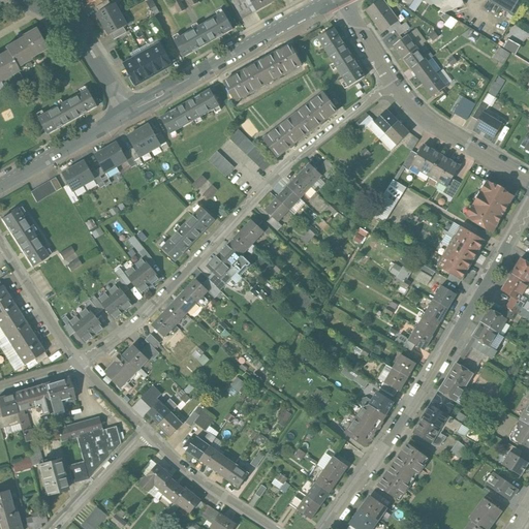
[(173,0),(180,12),(192,6),(188,0),(173,0)]
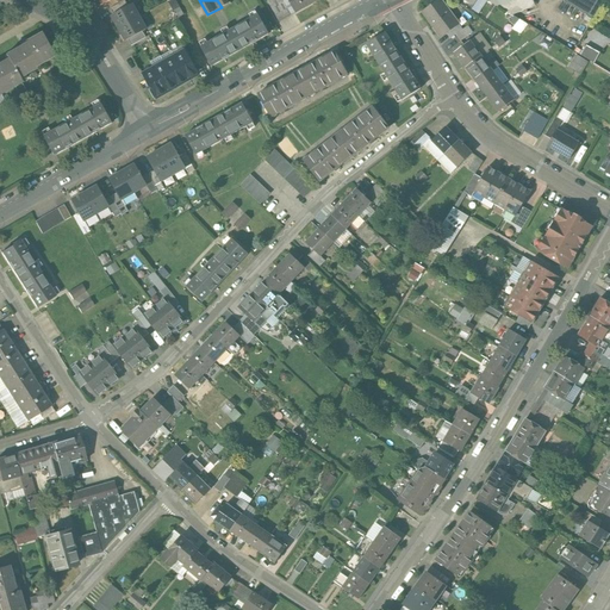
[(266,0),(279,23),(296,13),(288,0),(266,0)]
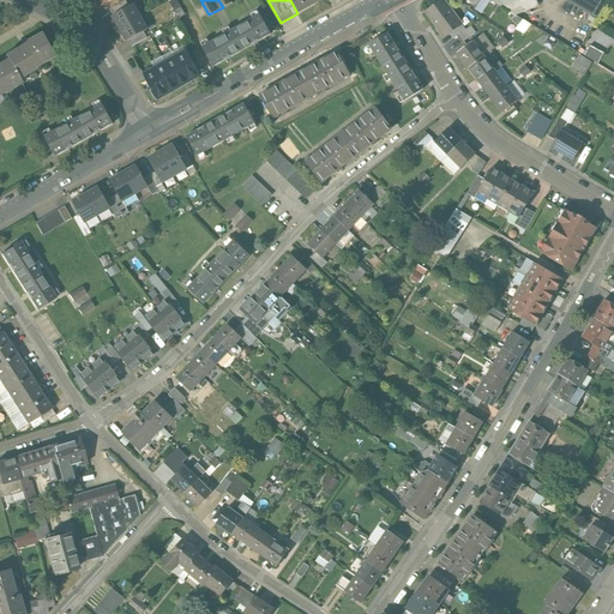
[(312,0),(290,0),(298,13),(314,4),(312,0)]
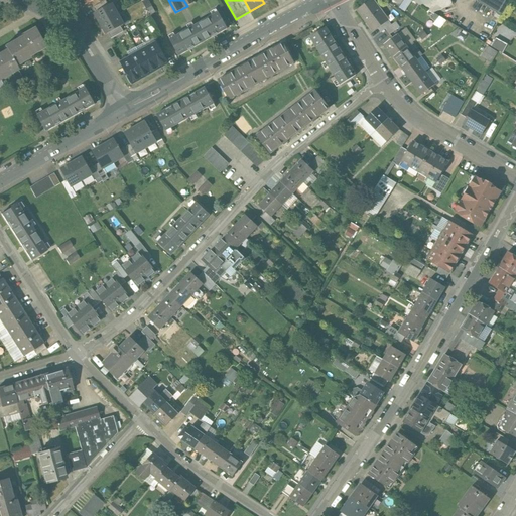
[(410,0),(432,13),(453,5),(449,0),(410,0)]
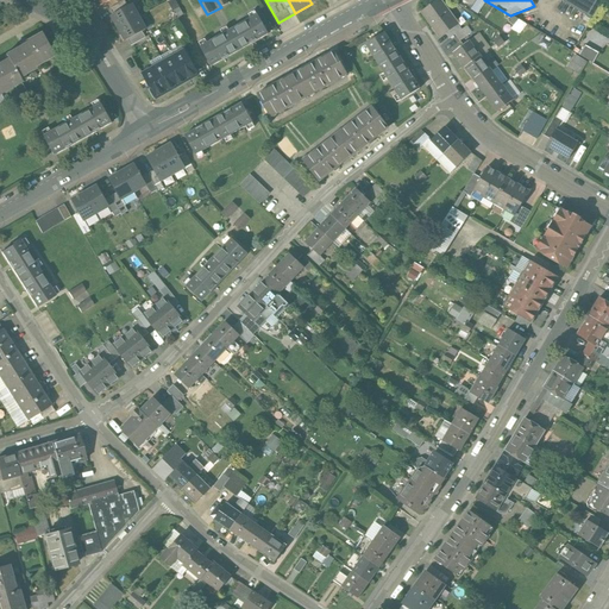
[(560,0),(562,2),(584,16),(581,22),(589,26),(604,0),(560,0)]
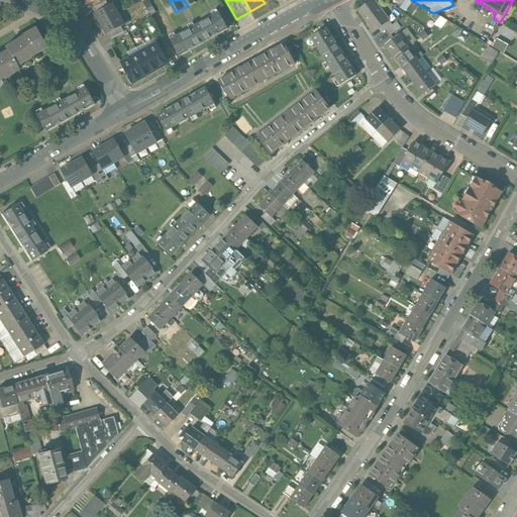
[(101,3),(93,7),(96,13),(109,6),(106,1),(101,3)]
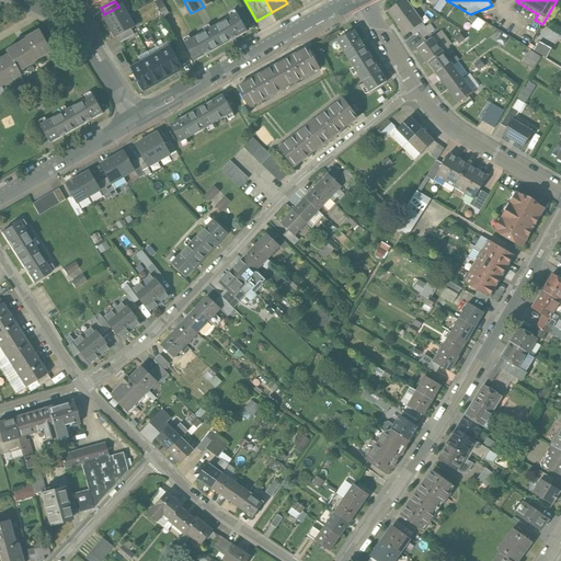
[(413,11),(410,13),(402,2),(389,12),(405,35),(421,23),(413,11)]
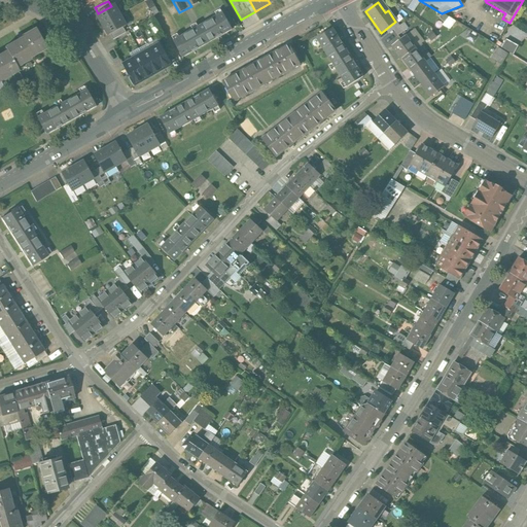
[(98,13),(96,14),(102,25),(120,14),(114,4),(111,6),(98,13)]
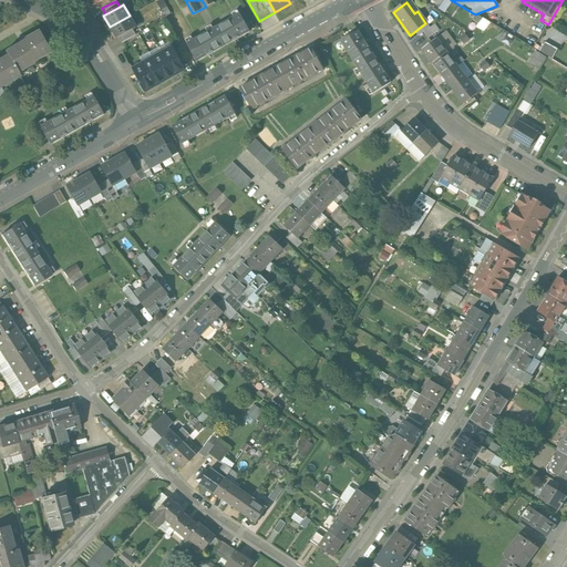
[(239,14),(187,44),(197,62),(249,32),(239,14)]
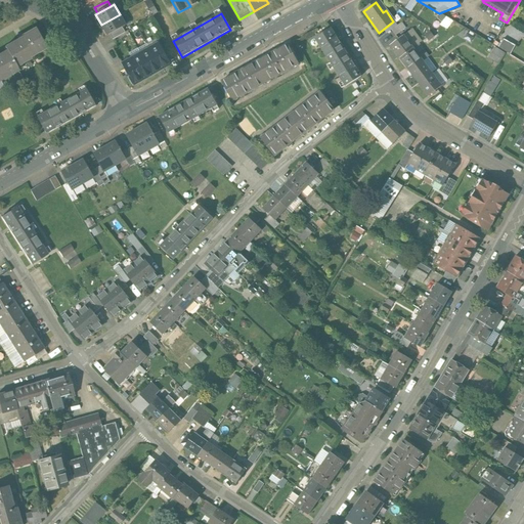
[(120,14),(101,25),(107,36),(122,28),(126,26),(120,14)]
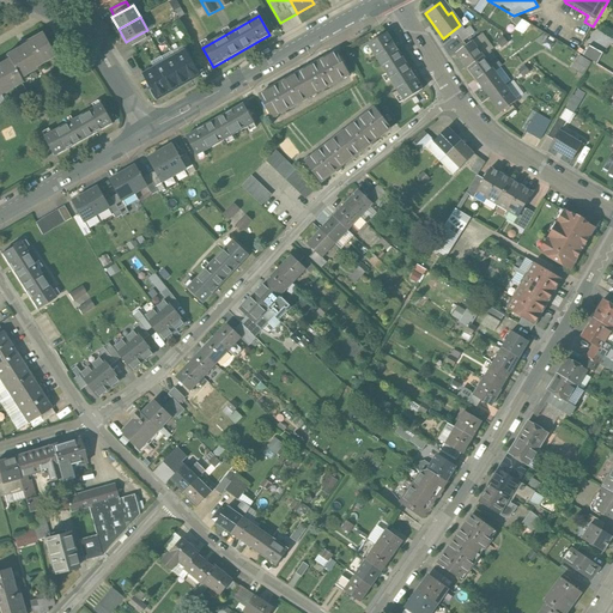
[(525,19),(519,28),(526,34),(532,25),(525,19)]
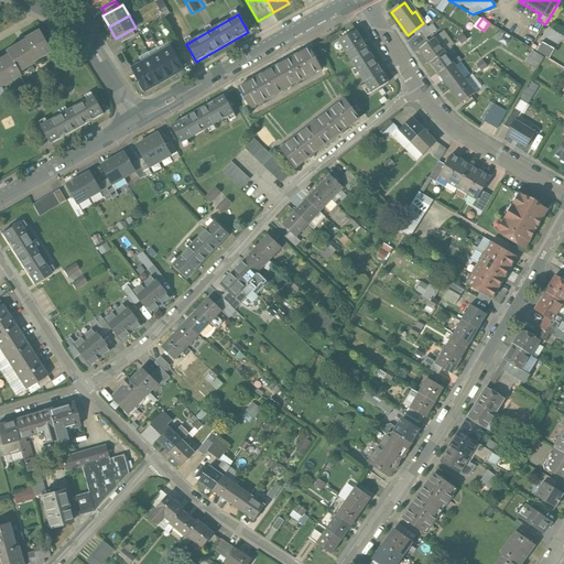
[(432,24),(421,33),(425,39),(436,30),(432,24)]
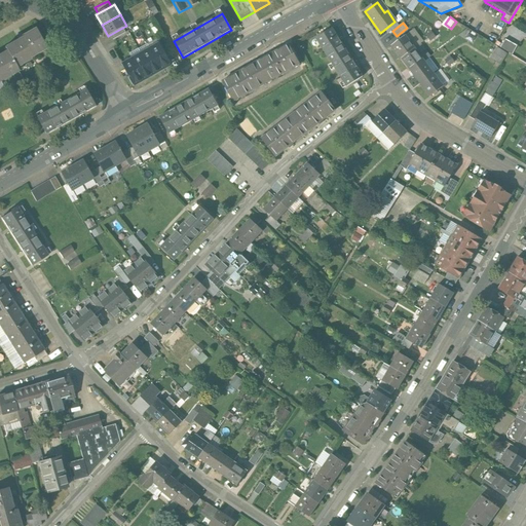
[(122,28),(110,35),(113,40),(125,33),(122,28)]
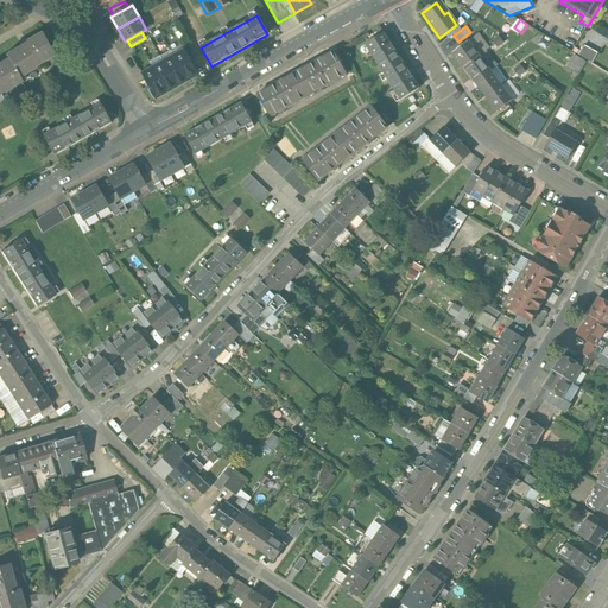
[(44,33),(6,56),(7,59),(18,77),(57,56),(44,33)]
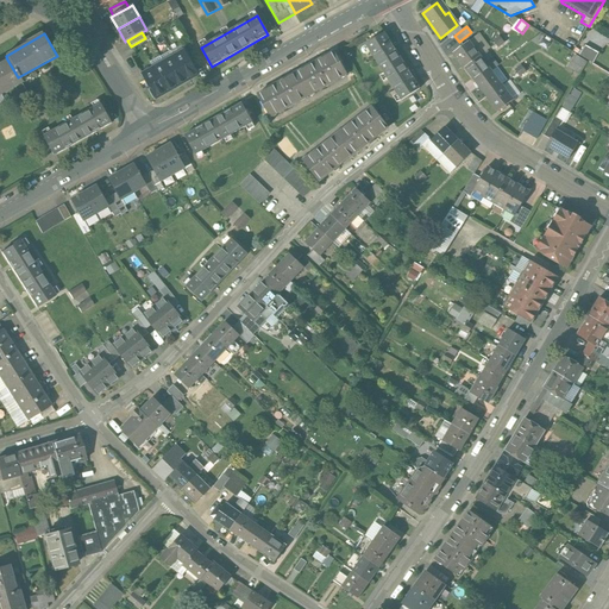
[(420,89),(384,33),(366,45),(401,100),(420,89)]
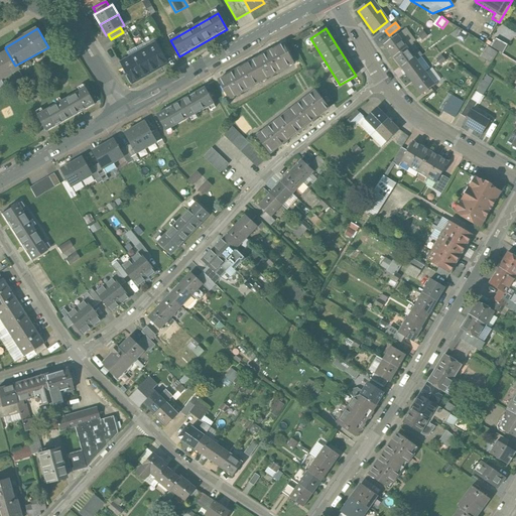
[(397,35),(384,45),(393,57),(406,47),(397,35)]
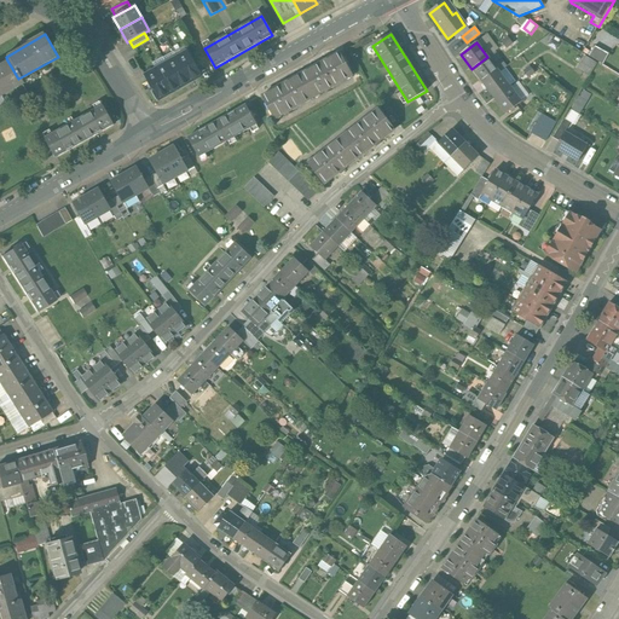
[(597,45),(591,56),(605,63),(611,52),(597,45)]
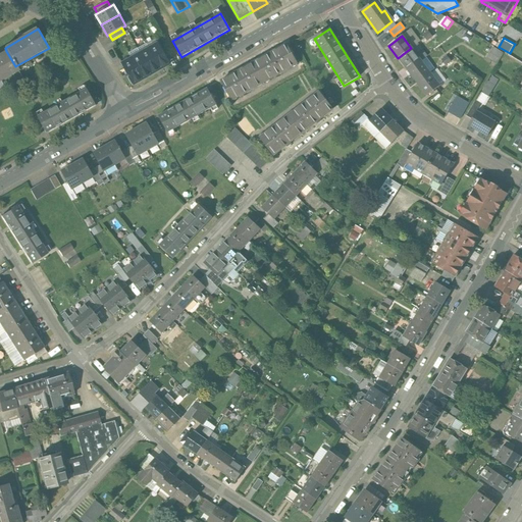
[(158,44),(122,64),(129,75),(128,76),(129,77),(129,76),(134,85),(170,64),(158,44)]
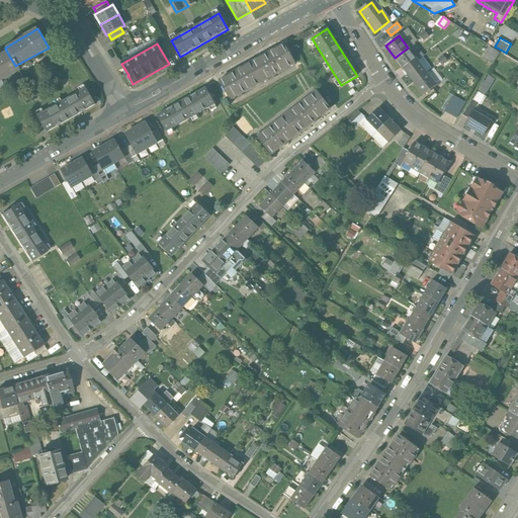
[(282,46),(250,63),(261,82),(292,65),(282,46)]
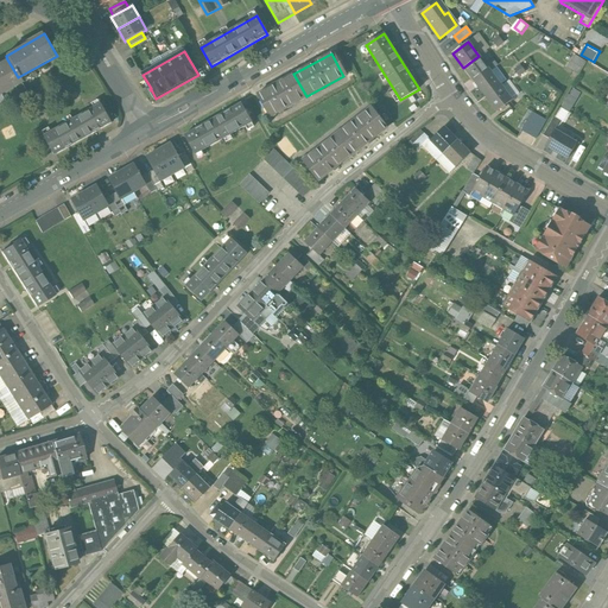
[(583,73),(587,59),(574,55),(569,68),(583,73)]
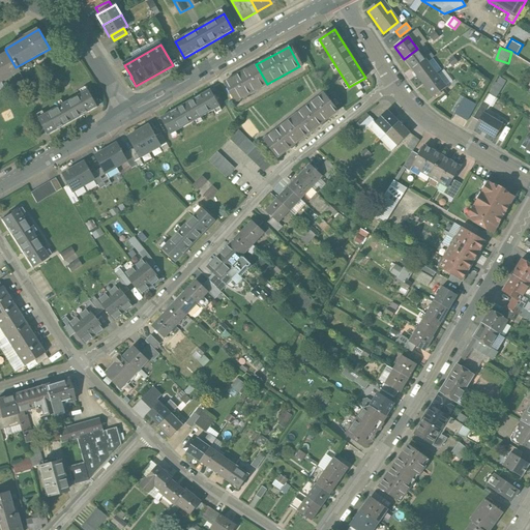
[(417,49),(404,59),(408,64),(414,72),(428,61),(417,49)]
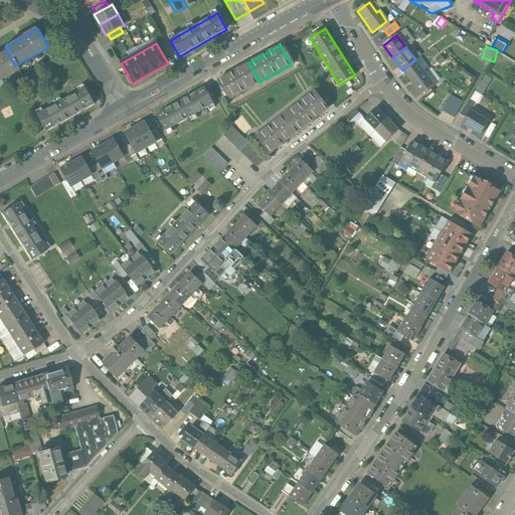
[(6,50),(0,53),(0,78),(17,69),(15,65),(6,50)]
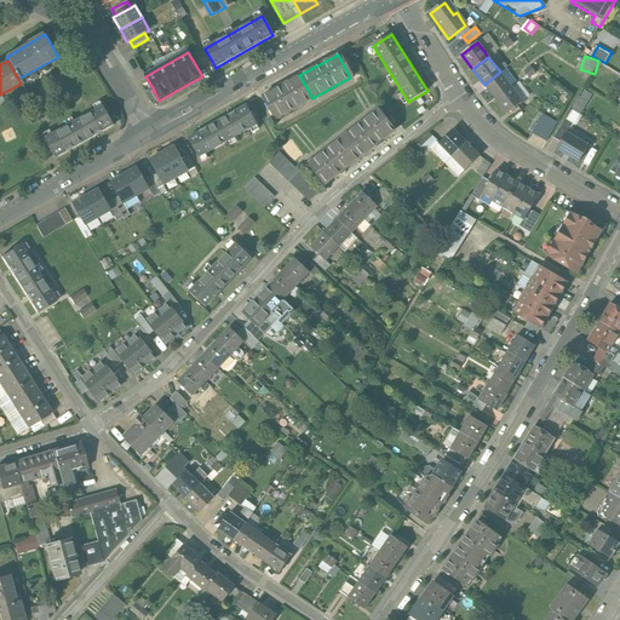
[(500,72),(484,85),(495,99),(511,87),(500,72)]
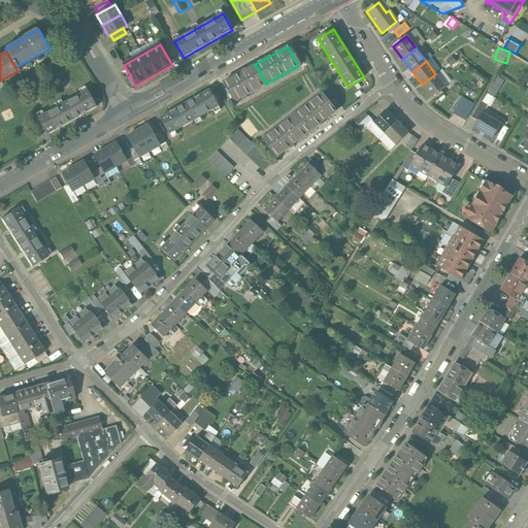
[(255,64),(223,83),(234,102),(266,84),(255,64)]
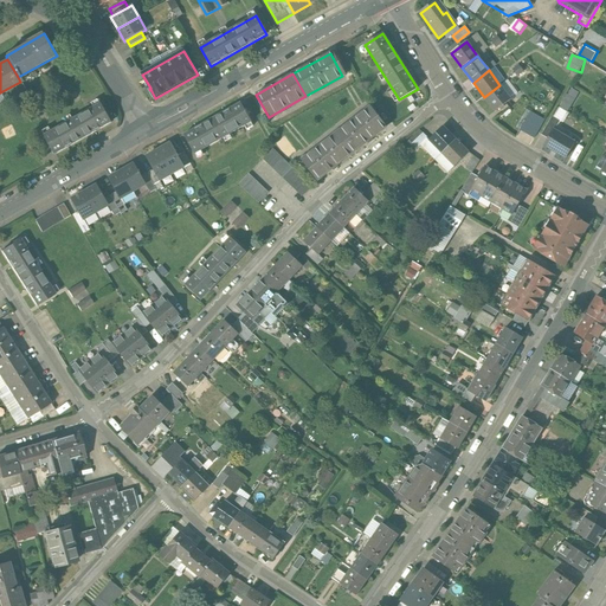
[(500,85),(484,97),(495,111),(511,100),(500,85)]
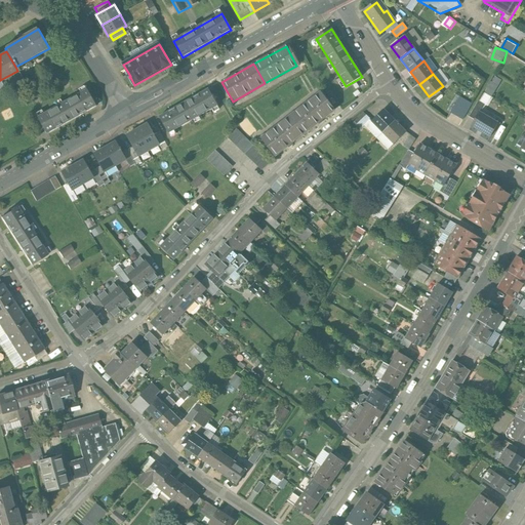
[(208,89),(160,117),(169,133),(217,106),(208,89)]
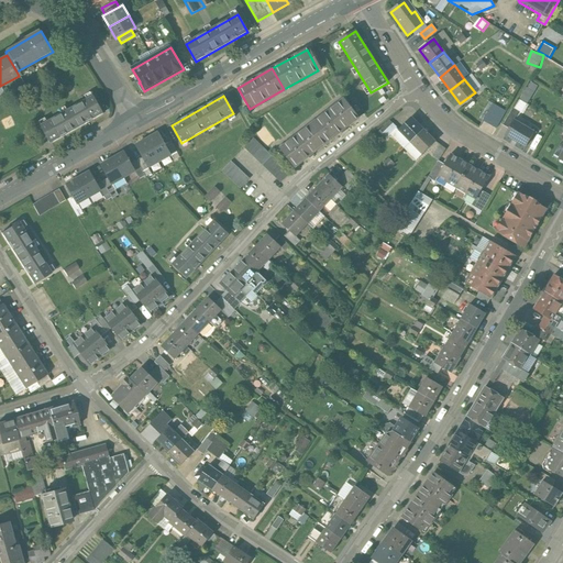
[(94,97),(41,127),(51,143),(103,113),(94,97)]
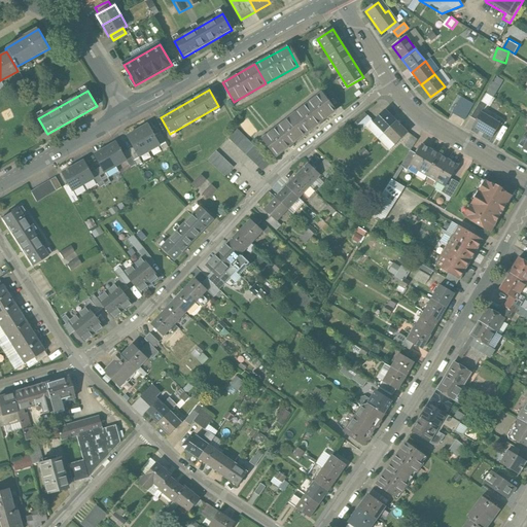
[(322,93),(292,116),(306,134),(337,110),(322,93)]
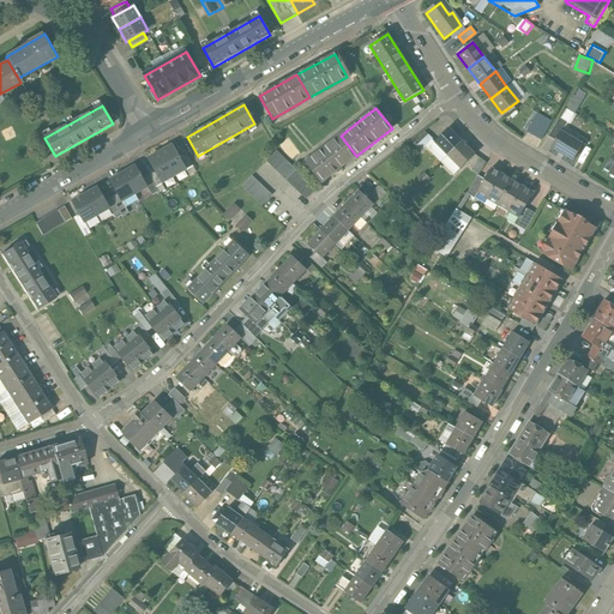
[(560,118),(548,137),(554,140),(559,133),(566,122),(560,118)]
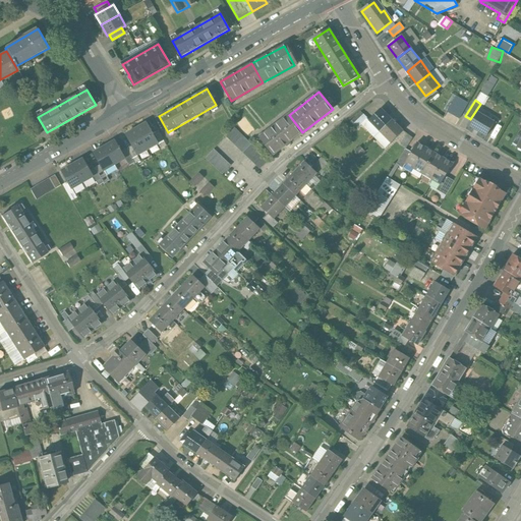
[(465,109),(454,102),(447,112),(459,119),(465,109)]
